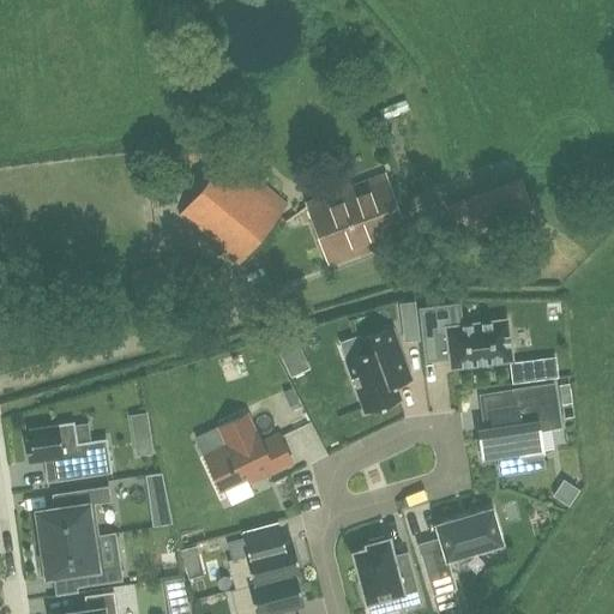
[(229,156),(180,214),(239,263),(288,205),(229,156)]
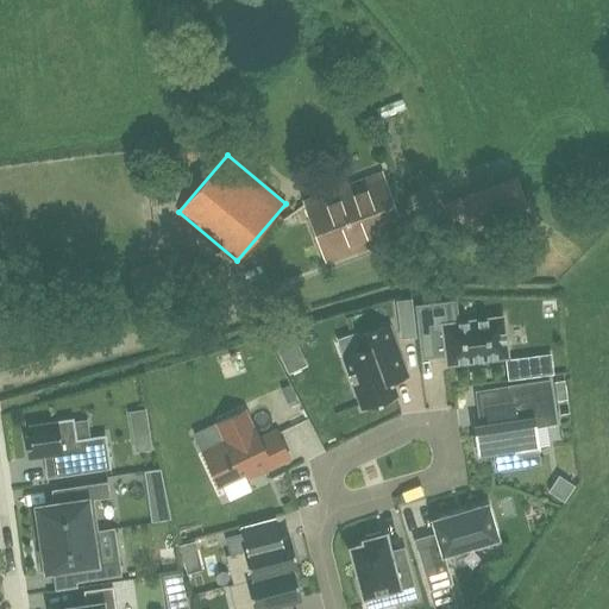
[(305,203),(325,261),(402,232),(382,175),(305,203)]
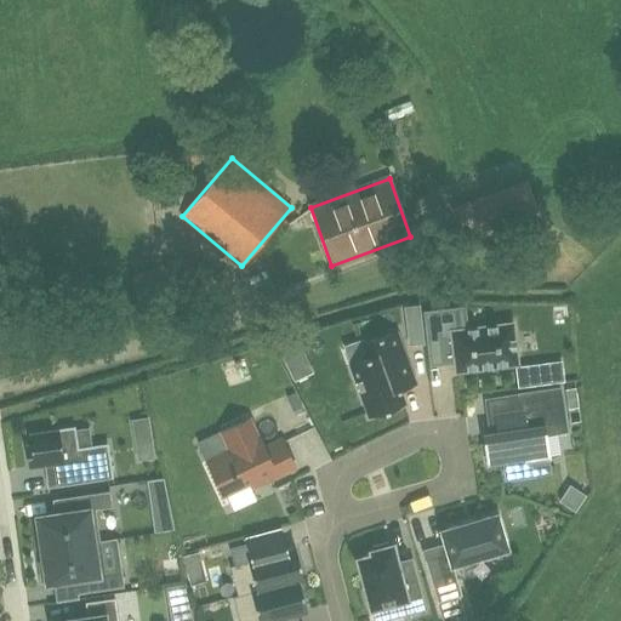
[(463,309),(426,314),(429,340),(431,340),(431,337),(445,336),(448,353),(455,352),(456,362),(457,370),(456,370),(456,372),(459,372),(459,371),(516,364),(516,365),(518,364),(517,363),(512,326),(513,326),(512,324),(511,324),(511,325),(466,330),(463,309)]
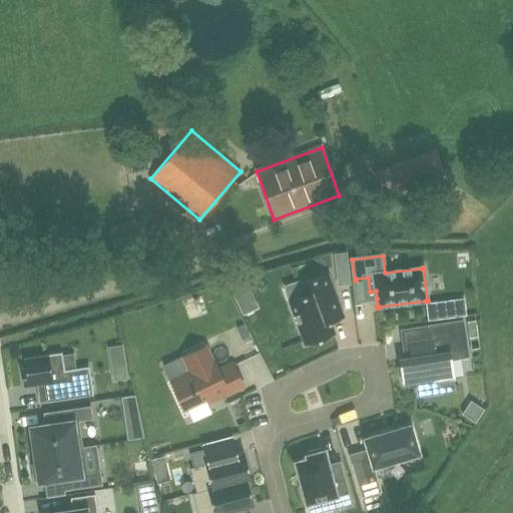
[(337,271),(339,287),(351,285),(349,269),(337,271)]
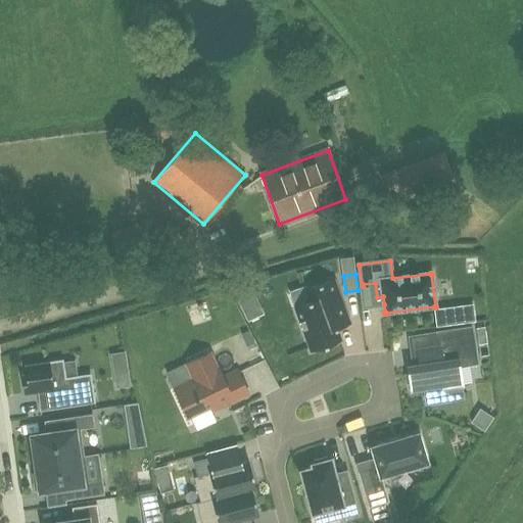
[(311,301),(295,306),(312,351),(340,340),(336,329),(349,324),(334,280),(306,290),(311,301)]
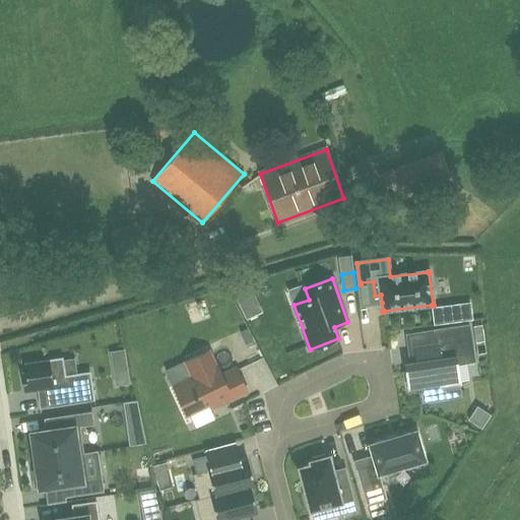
[(470,325),(434,330),(436,344),(415,347),(417,362),(405,364),(408,386),(420,384),(423,400),(443,398),(442,385),(459,383),(456,364),(475,362),(470,325)]
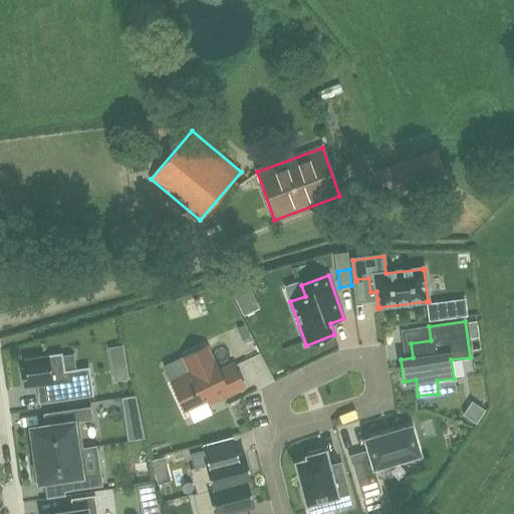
[(192,373),(172,382),(185,410),(208,399),(210,403),(244,387),(234,364),(219,371),(215,362),(214,362),(207,347),(185,358),(192,373)]
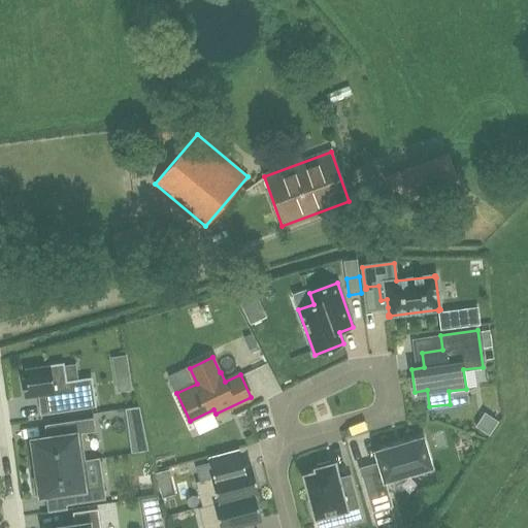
[(27,380),(23,380),(25,398),(38,396),(41,396),(44,415),(96,407),(92,378),(78,381),(66,383),(64,366),(63,364),(25,370),(27,380)]
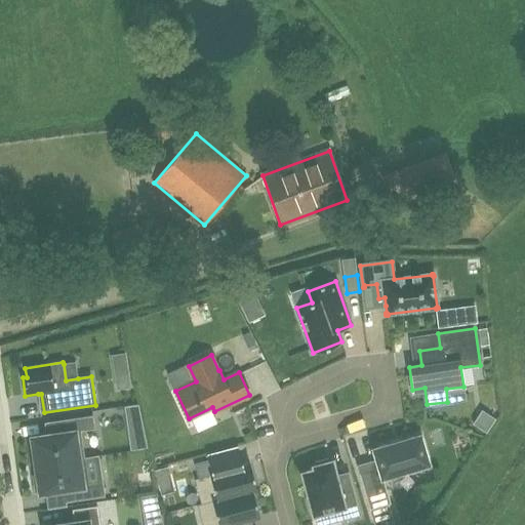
[(127,371),(115,372),(118,389),(129,387),(127,371)]
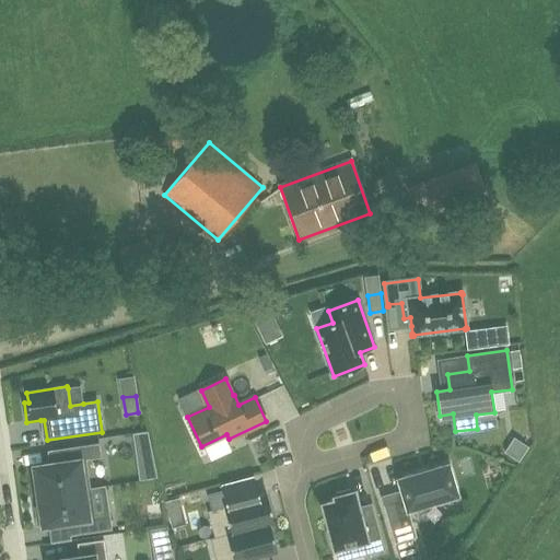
[(33,466),(37,497),(105,487),(105,486),(91,488),(86,459),(101,457),(100,443),(49,451),(51,464),(33,466)]
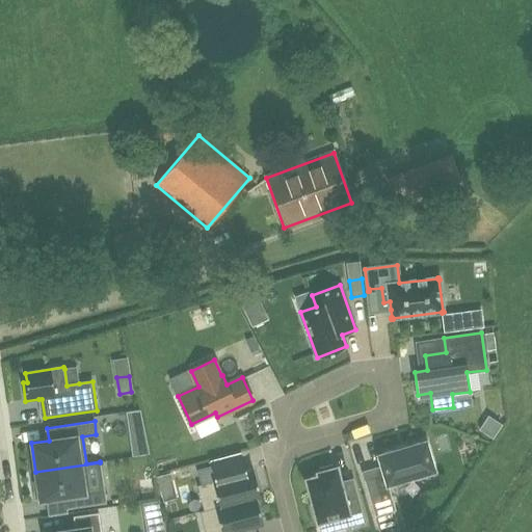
[(383,474),(364,480),(375,516),(396,510),(389,484),(434,471),(426,441),(407,447),(397,450),(378,455),(381,466),(383,474)]
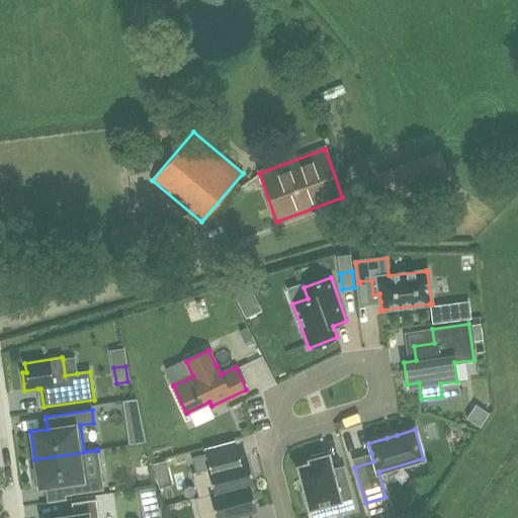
[(98,450),(97,450),(34,459),(36,469),(33,469),(35,486),(38,486),(38,488),(45,487),(63,484),(65,496),(66,496),(103,490),(101,477),(88,479),(84,452),(98,450)]
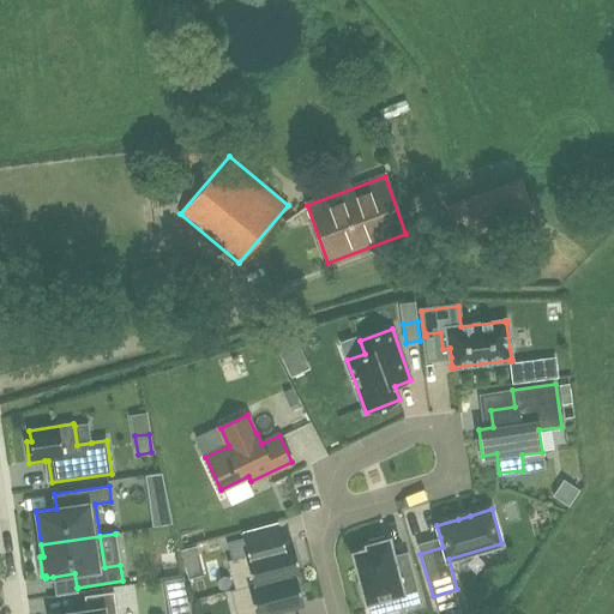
[(245,587),(245,588),(300,572),(293,542),(284,545),(263,551),(258,534),(227,542),(232,560),(241,558),(250,585),(245,587)]
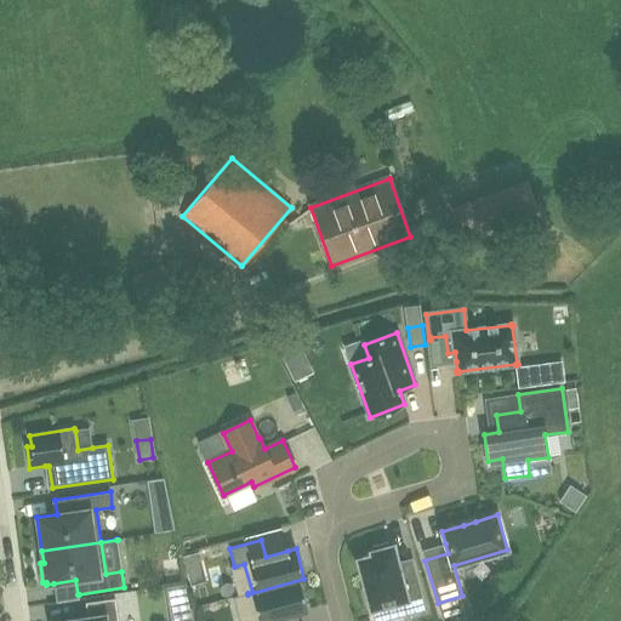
[(371,609),(398,602),(402,616),(426,610),(417,577),(402,581),(397,563),(393,546),(389,547),(388,543),(372,547),(374,551),(371,552),(372,556),(358,559),(365,590),(362,590),(365,605),(370,604),(371,609)]
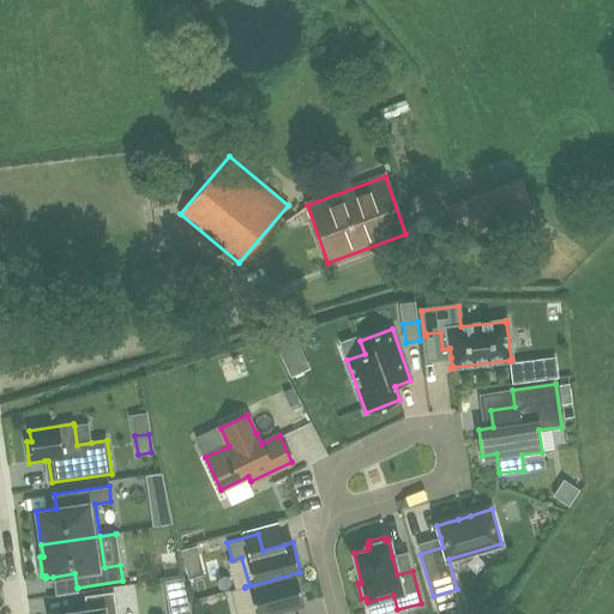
[(181,552),(184,560),(198,557),(196,548),(181,552)]
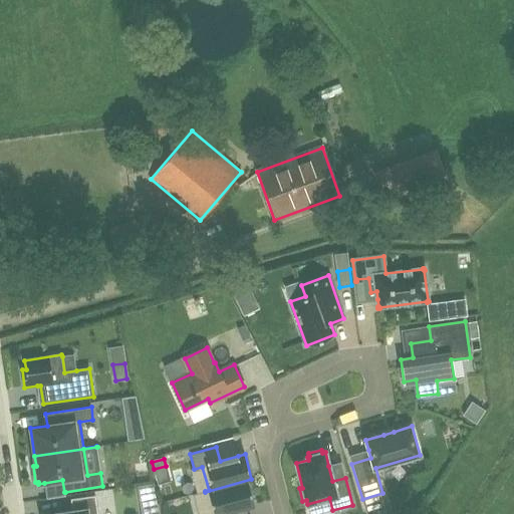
[(251,480),(251,479),(205,492),(210,513),(229,513),(229,512),(237,510),(254,506),(248,481),(251,480)]
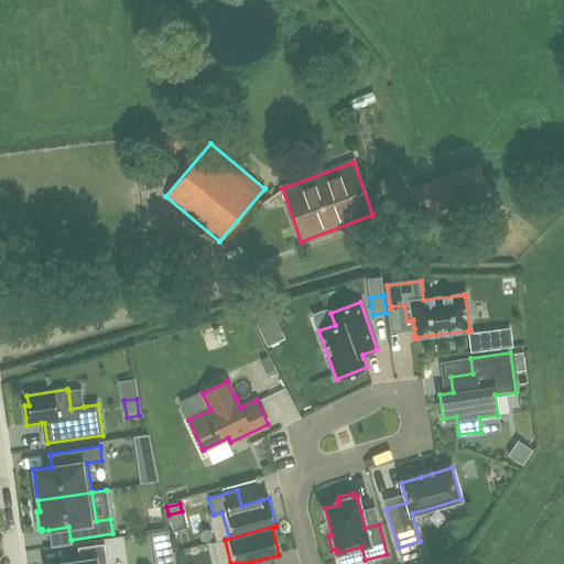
[(106,563),(106,556),(104,544),(77,548),(79,561),(57,563),(106,563)]
